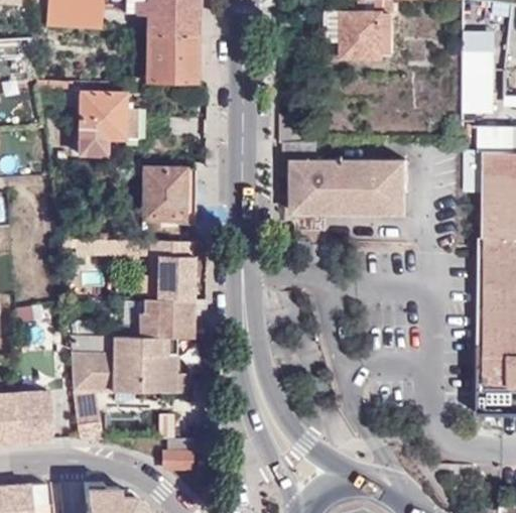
[(97,28),(99,3),(98,0),(32,0),(34,25),(97,28)]
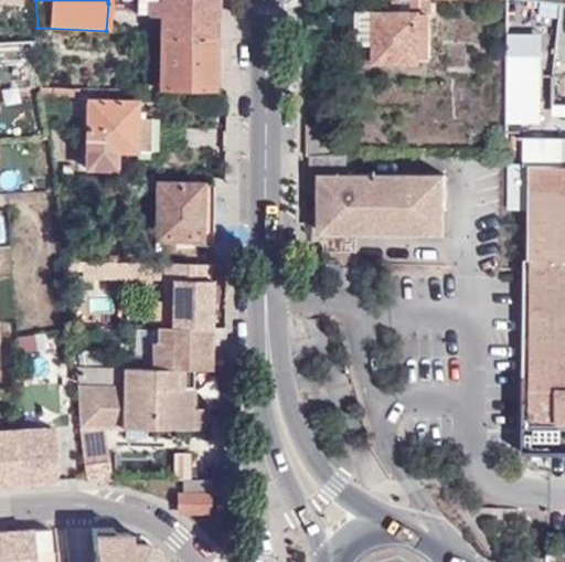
[(135,4),(135,12),(160,14),(213,17),(208,0),(107,0),(108,3),(135,4)]
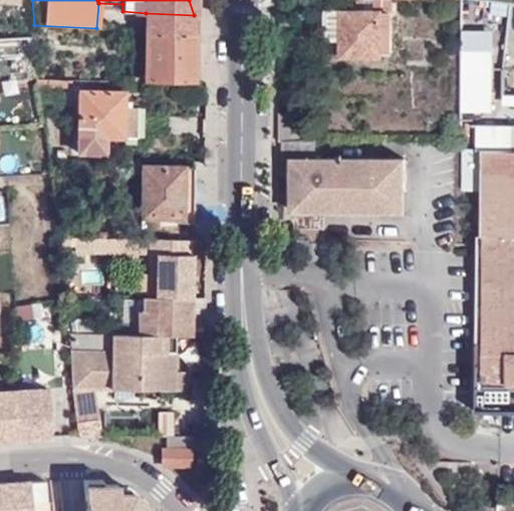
[(189,0),(194,15),(197,15),(197,0),(189,0)]
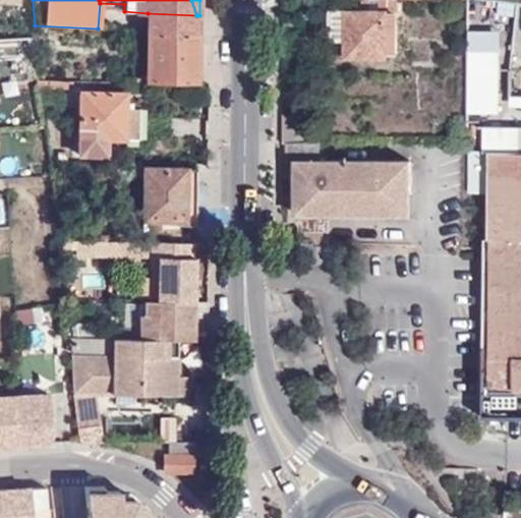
[(196,15),(148,13),(148,32),(165,33),(198,34),(199,15),(196,15)]
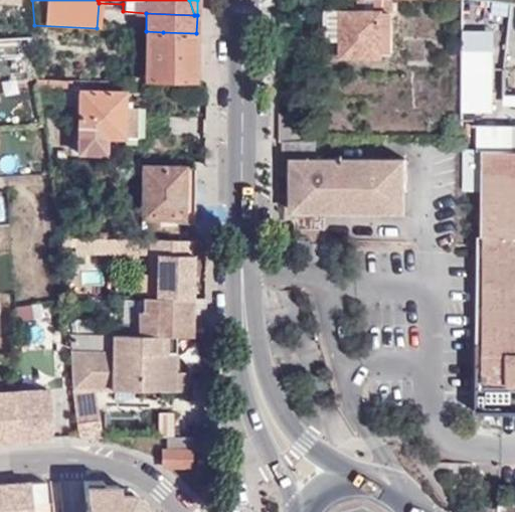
[(329,13),(329,55),(385,55),(386,52),(393,52),(391,16),(385,16),(385,13),(329,13)]
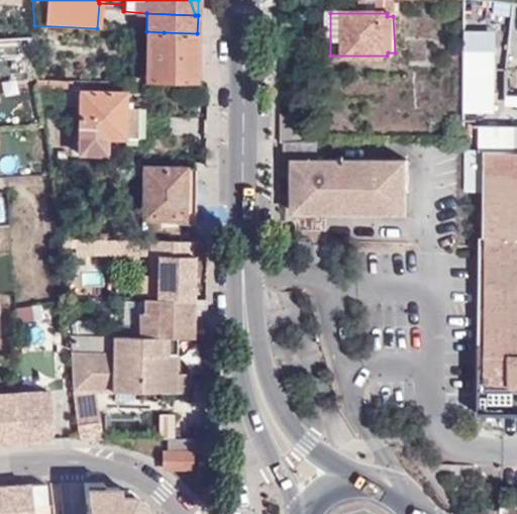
[(132,71),(132,82),(197,83),(197,33),(164,32),(146,31),(145,71),(132,71)]
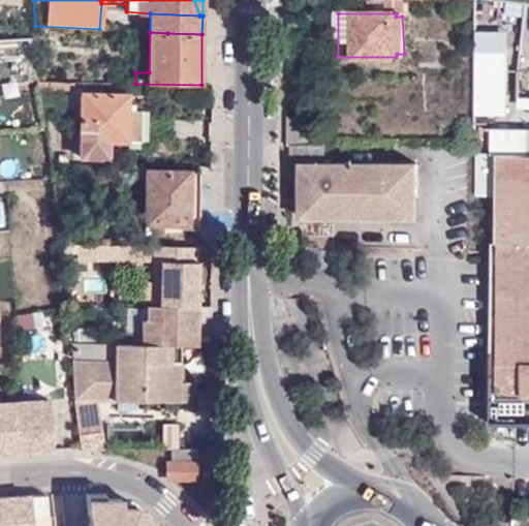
[(475,112),(505,112),(505,72),(475,72),(475,112)]
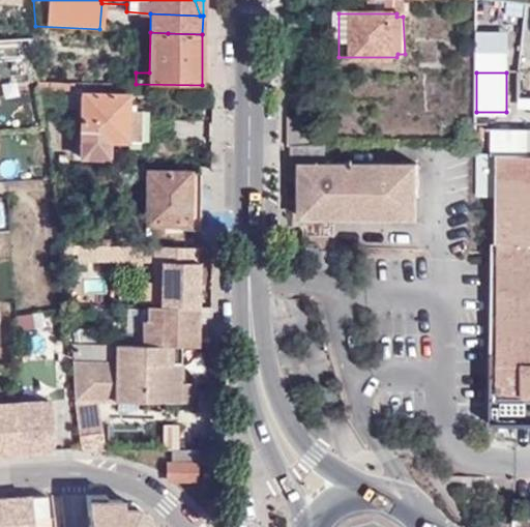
[(37,83),(38,85),(38,91),(61,92),(61,83),(37,83)]
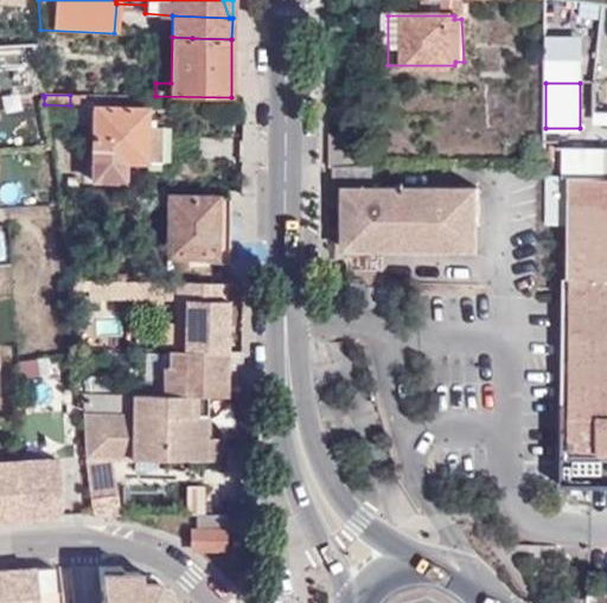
[(87,95),(70,95),(70,106),(87,106),(87,95)]
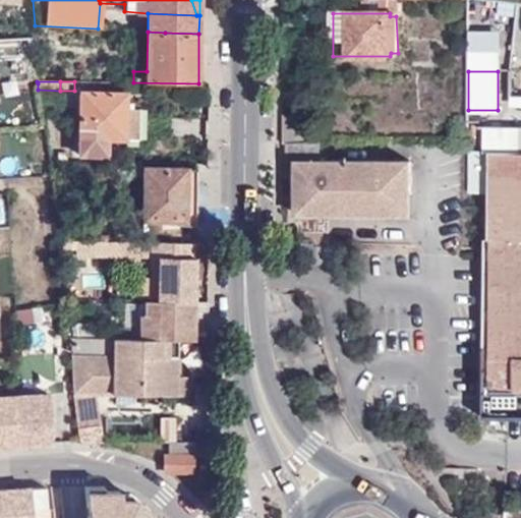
[(125,139),(124,108),(124,93),(79,92),(79,138),(79,155),(107,155),(107,138),(125,139)]
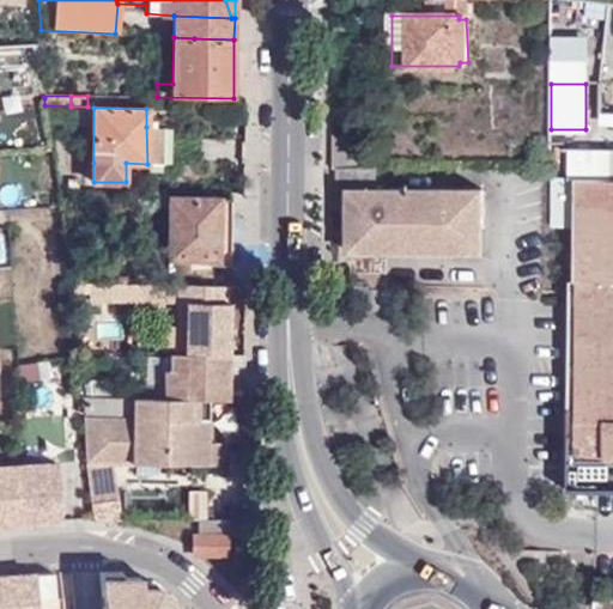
[(162,164),(161,127),(146,127),(147,164),(162,164)]
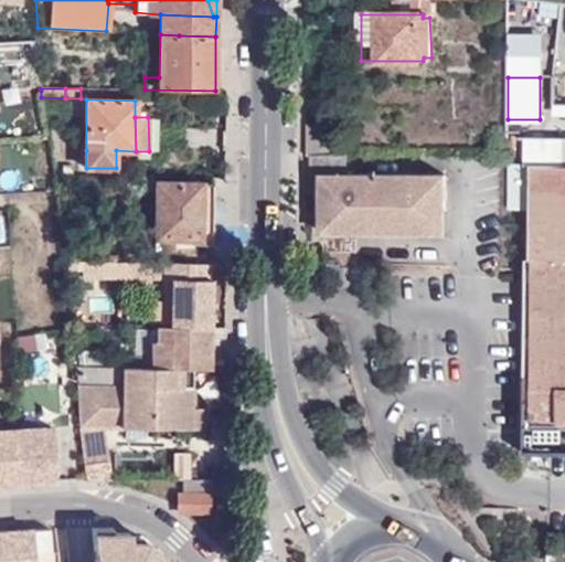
[(564,140),(554,140),(554,168),(564,167),(564,140)]
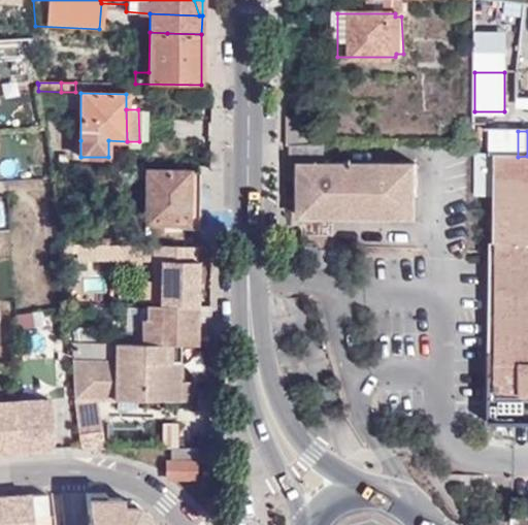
[(324,164),(324,148),(293,146),(293,218),(416,221),(417,165),(324,164)]
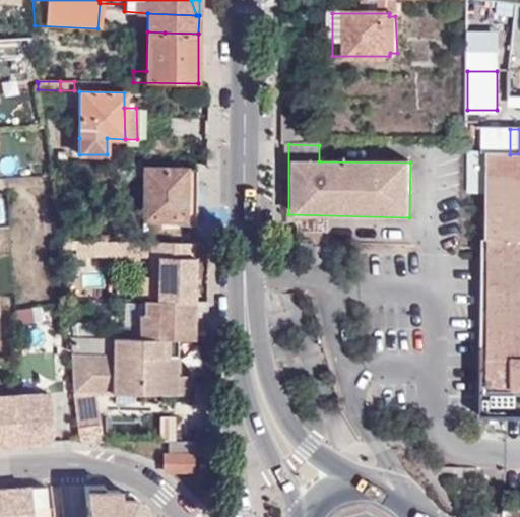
[(519,411),(519,153),(510,154),(490,154),(489,188),(483,188),(482,200),(490,200),(488,411),(519,411)]
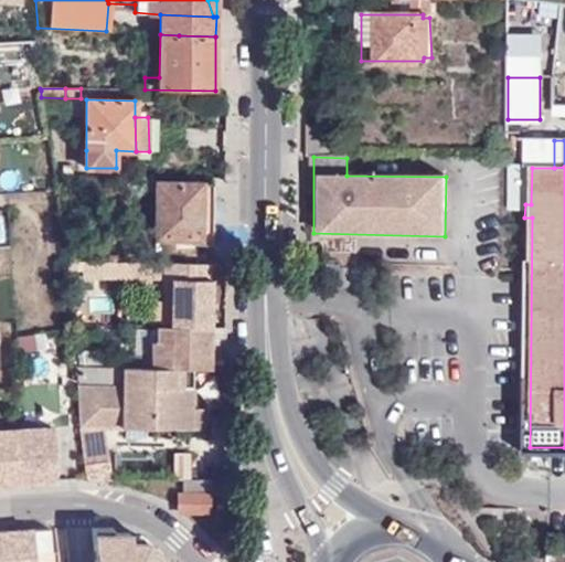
[(174,240),(200,240),(201,183),(138,181),(138,198),(156,198),(155,251),(174,252),(174,240)]
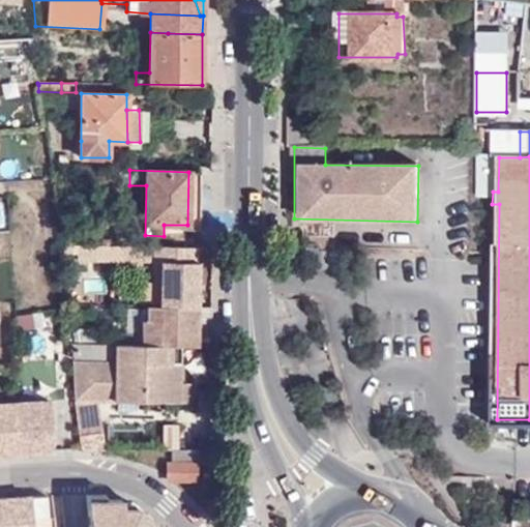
[(140,346),(182,347),(198,347),(199,326),(209,326),(209,308),(198,308),(198,285),(199,249),(144,246),(111,246),(102,246),(98,246),(98,262),(153,263),(160,263),(160,285),(160,306),(150,306),(150,322),(150,332),(135,332),(120,332),(120,346),(140,346)]
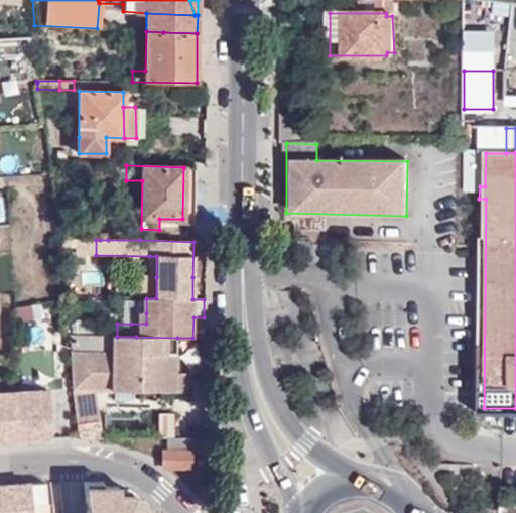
[(149,256),(148,277),(156,277),(156,256),(149,256)]
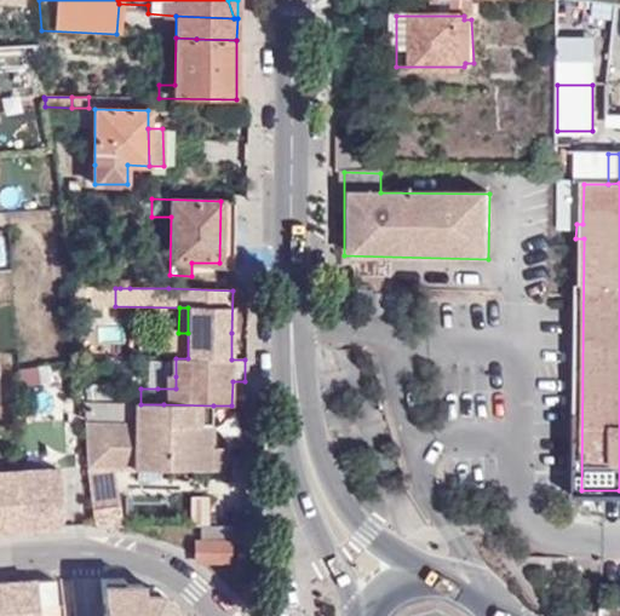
[(19,384),(38,383),(36,364),(18,366),(19,384)]
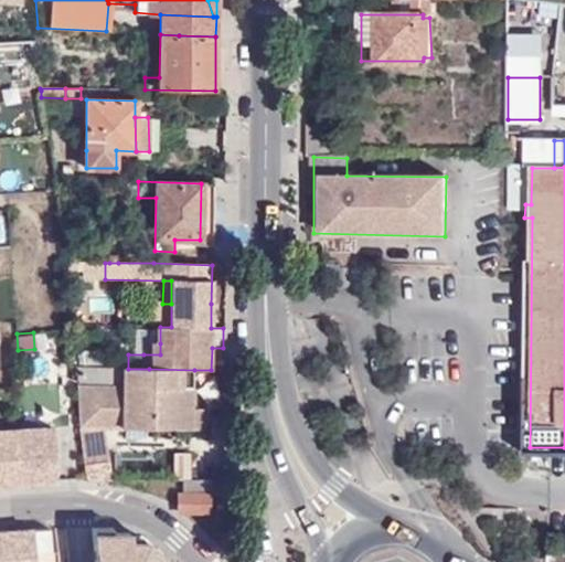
[(160,343),(144,345),(144,354),(160,354),(160,343)]
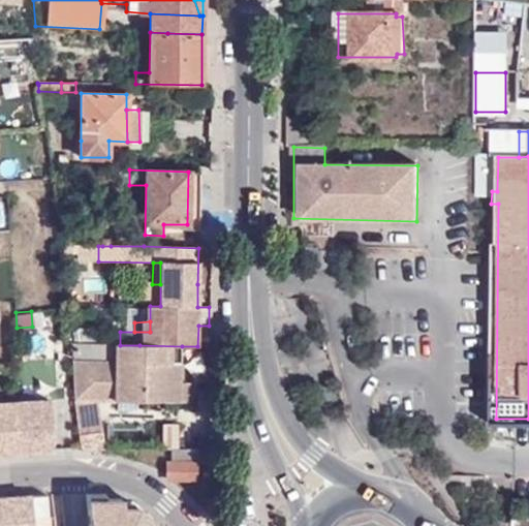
[(120,345),(73,345),(73,400),(101,400),(181,400),(182,346),(139,345),(120,345)]
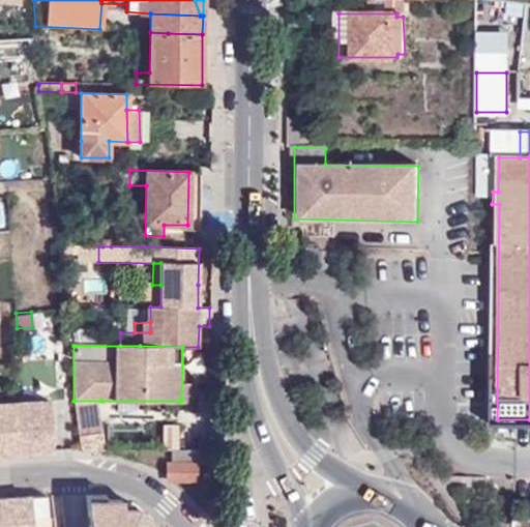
[(15,451),(40,450),(52,449),(49,401),(11,403),(15,451)]
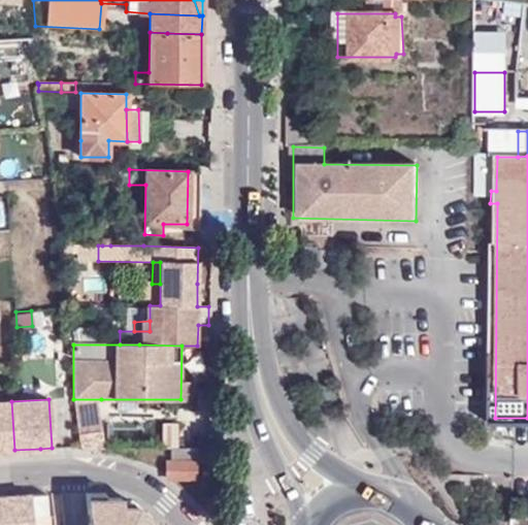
[(101,399),(73,399),(77,433),(101,433),(101,399)]
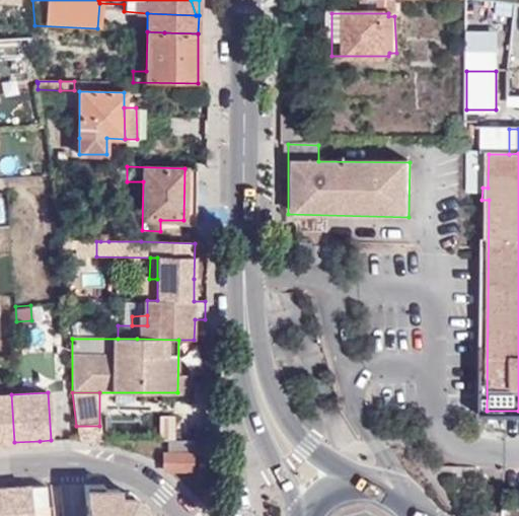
[(0,443),(14,442),(11,394),(0,394),(0,443)]
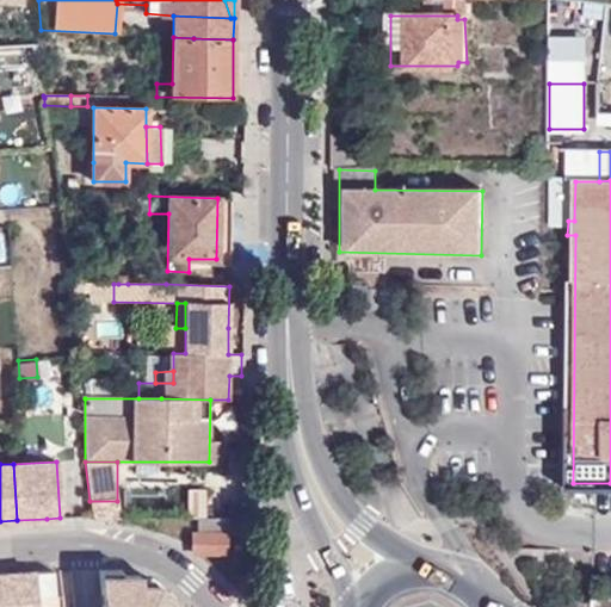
[(195,553),(226,553),(226,518),(199,518),(199,534),(195,536),(195,553)]
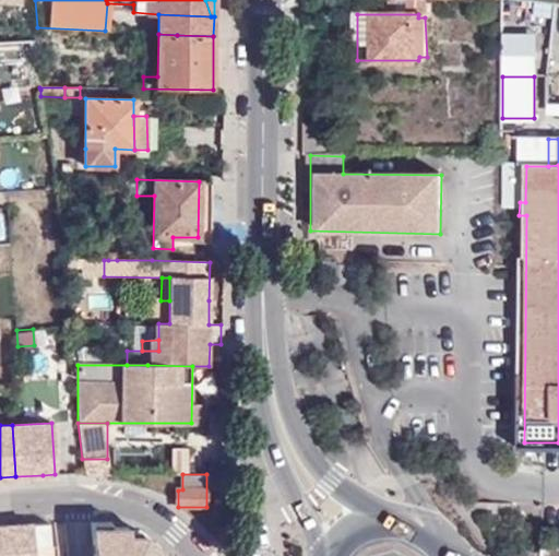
[(35,555),(33,523),(0,524),(0,555),(35,555)]
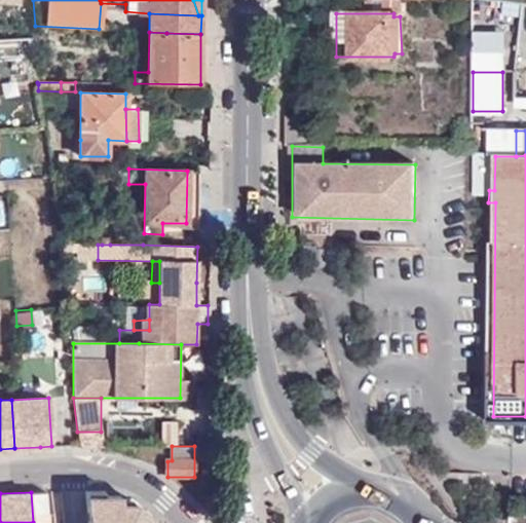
[(113,497),(104,494),(84,494),(86,522),(155,522),(147,515),(146,517),(137,507),(130,507),(128,505),(120,505),(117,499),(113,498),(113,497)]
